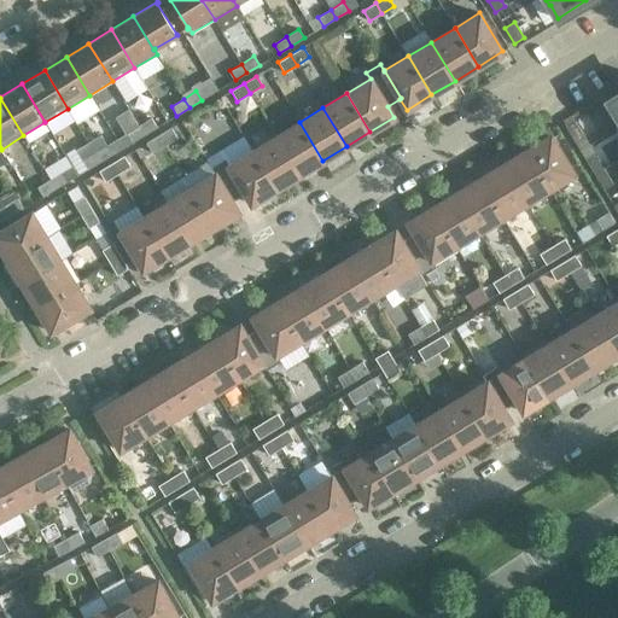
[(152,118),(139,126),(145,135),(157,127),(152,118)]
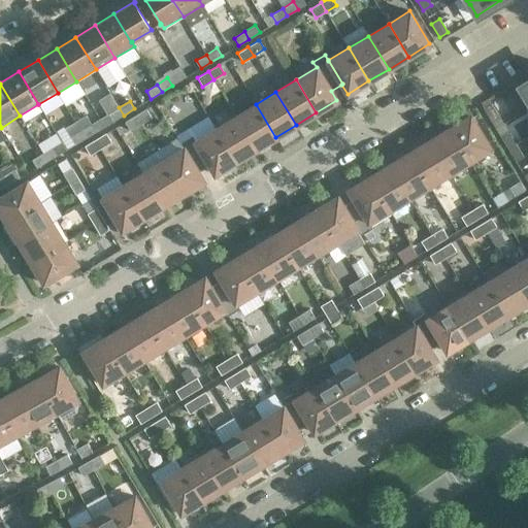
[(491,103),(483,108),(491,122),(499,118),(491,103)]
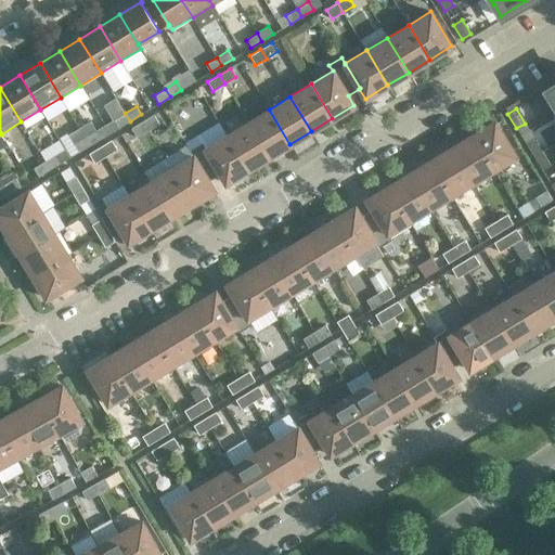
[(289,144),(269,110),(247,123),(269,157),(289,144)]
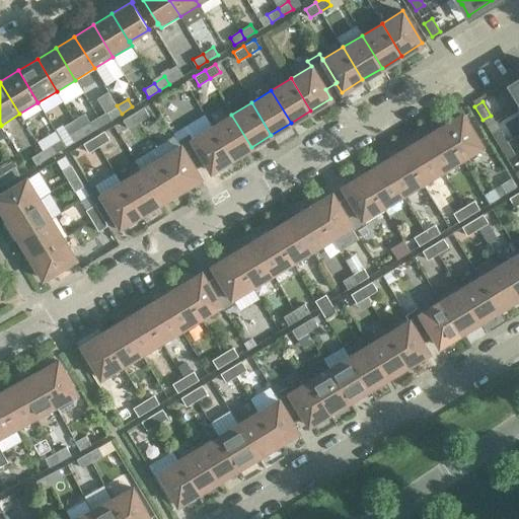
[(122,114),(117,105),(106,112),(112,120),(122,114)]
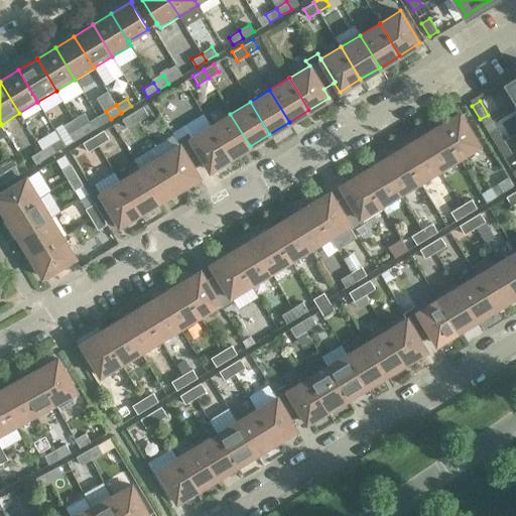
[(148,115),(142,106),(132,113),(137,121),(148,115)]
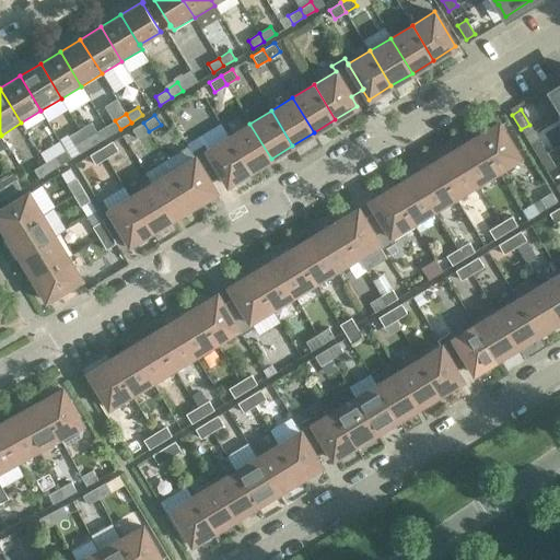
[(149,131),(143,123),(132,129),(138,138),(149,131)]
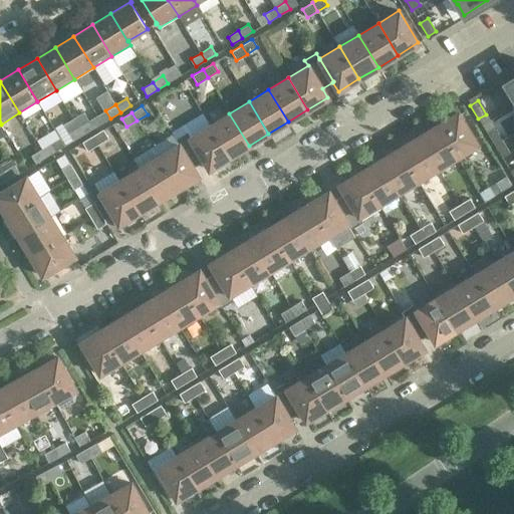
[(458,112),(438,124),(457,157),(477,145),(458,112)]
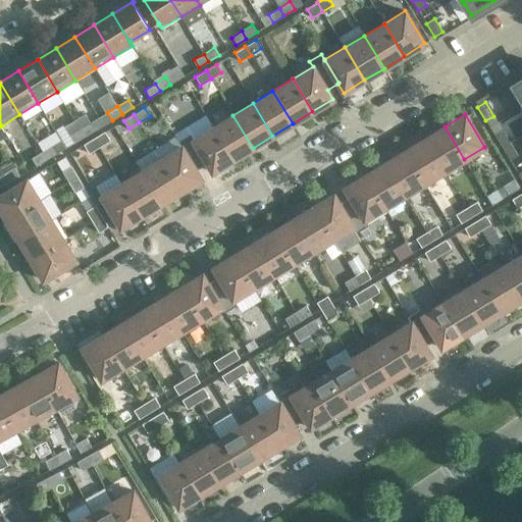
[(253,148),(232,115),(213,127),(232,160),(253,148)]
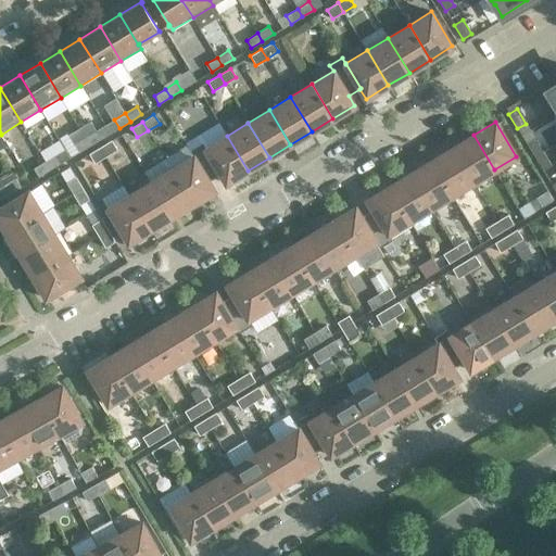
[(97,130),(85,138),(90,146),(101,139),(97,130)]
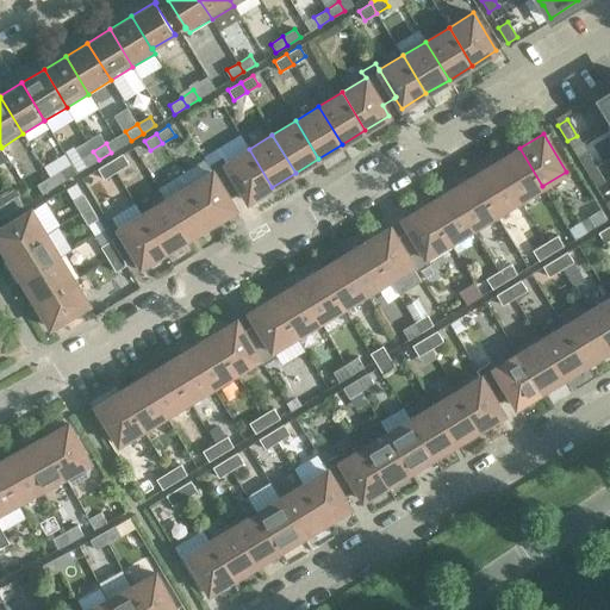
[(542,186),(520,148),(496,162),(520,200),(542,186)]
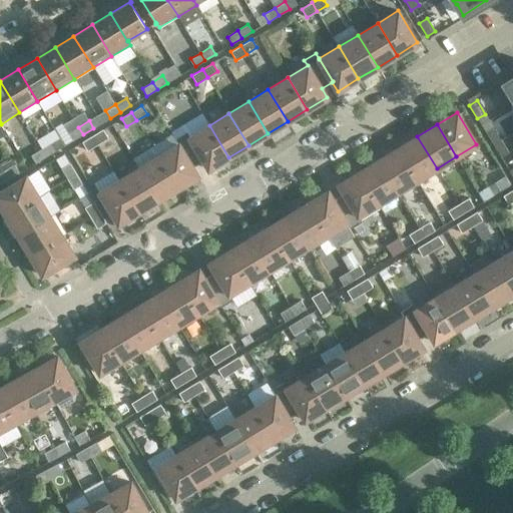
[(228,157),(209,125),(189,137),(186,132),(175,138),(178,144),(177,144),(191,167),(192,166),(203,160),(208,169),(228,157)]
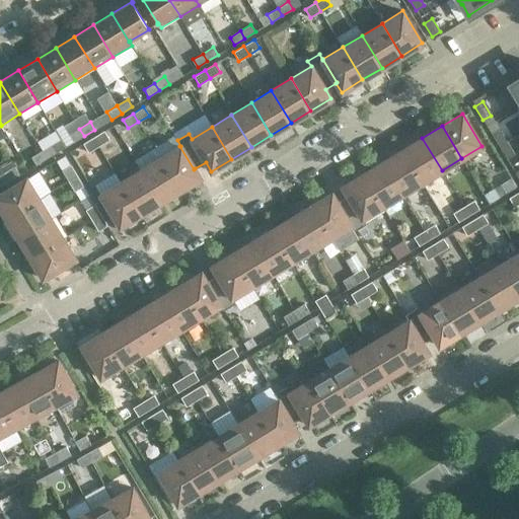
[(84,136),(79,129),(69,135),(74,142),(84,136)]
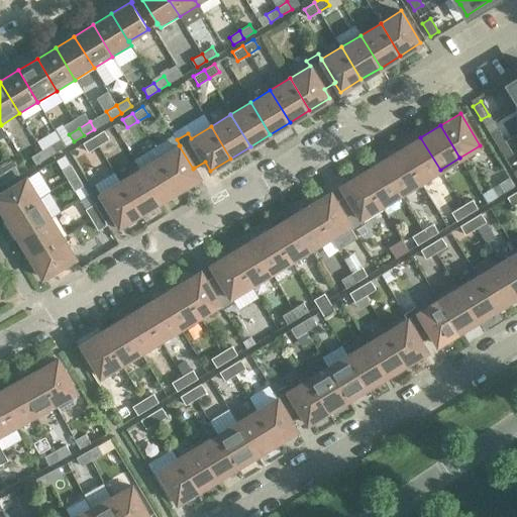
[(497,128),(490,132),(497,145),(505,141),(497,128)]
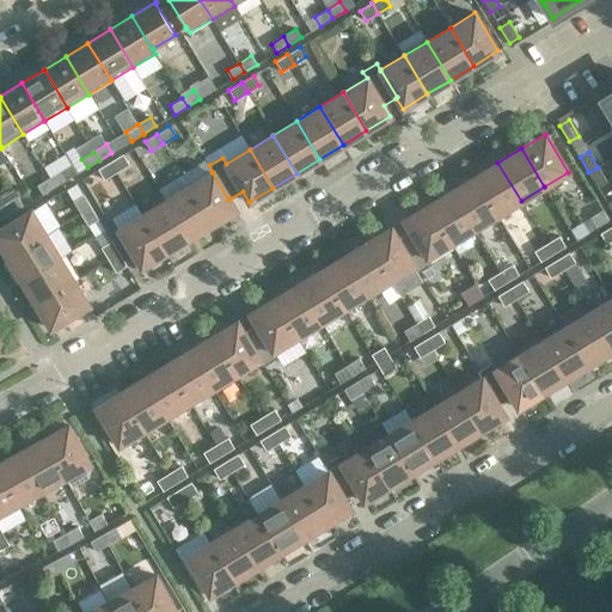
[(129,165),(122,154),(110,161),(116,172),(129,165)]
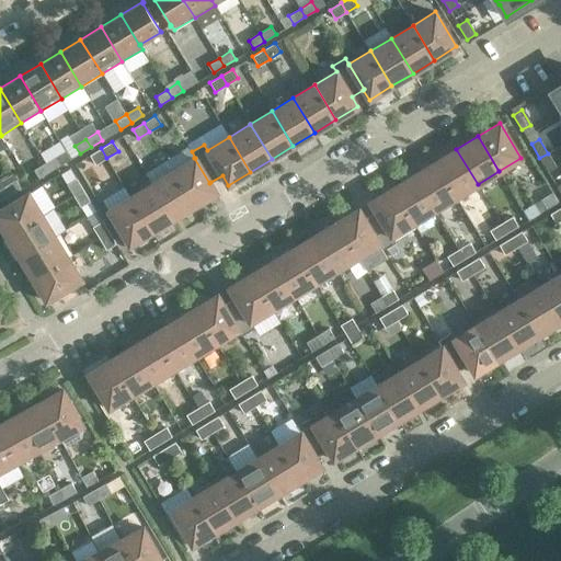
[(106,158),(101,148),(90,156),(95,164),(106,158)]
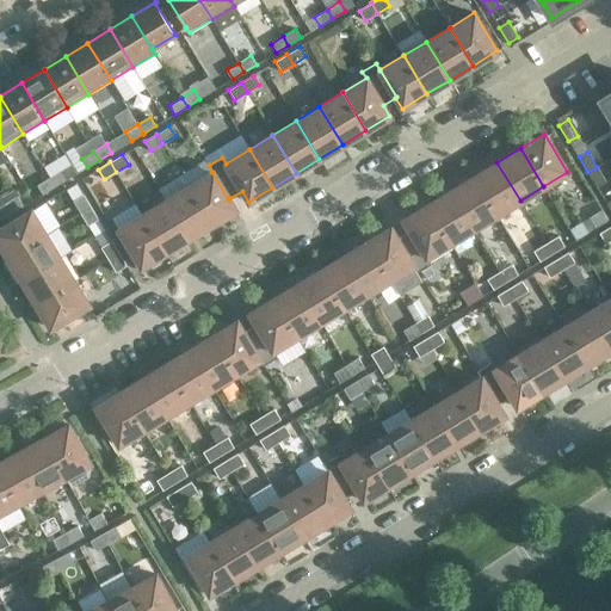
[(520,201),(497,162),(474,177),(497,215),(520,201)]
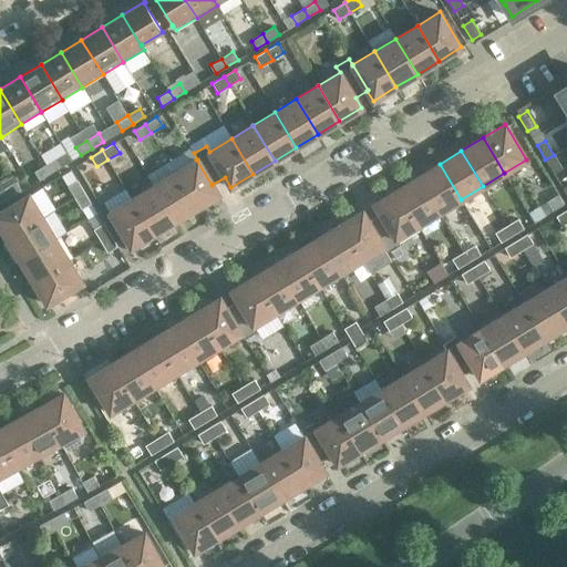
[(563,168),(554,155),(545,160),(554,174),(563,168)]
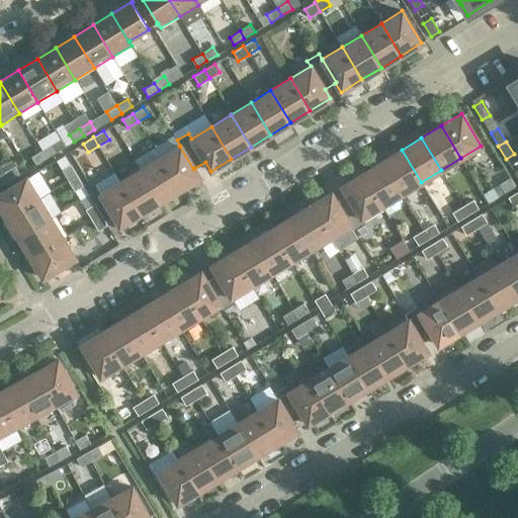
[(53,145),(41,151),(47,159),(57,152),(53,145)]
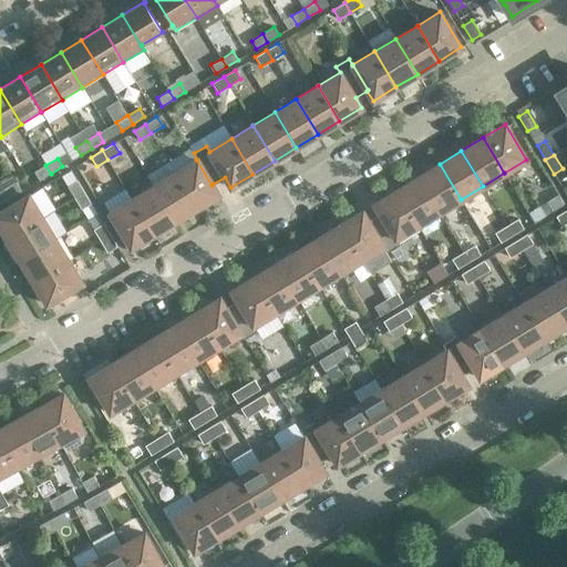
[(212,185),(196,160),(175,173),(196,208),(219,194),(213,184),(212,185)]
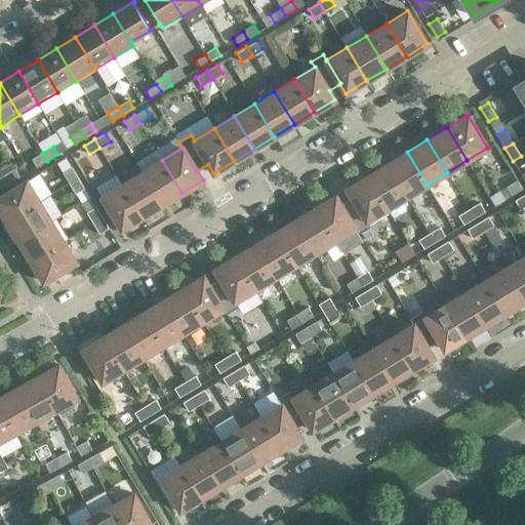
[(427,185),(407,152),(387,164),(407,197),(427,185)]
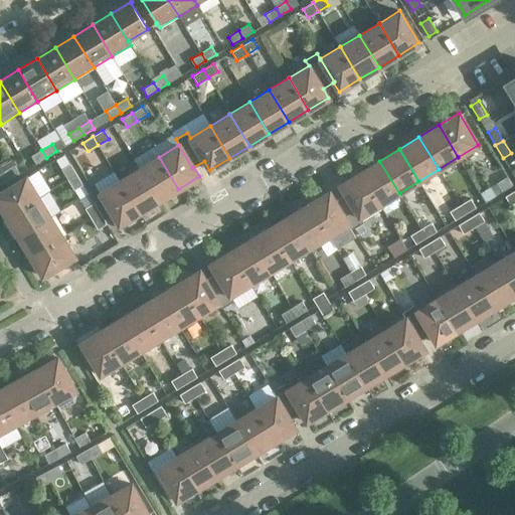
[(46,158),(41,150),(31,156),(36,164),(46,158)]
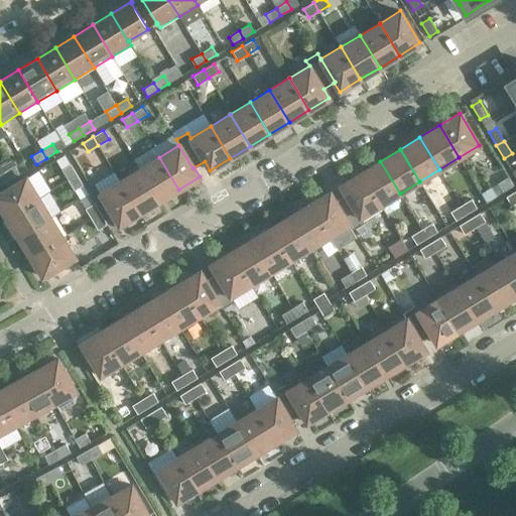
[(178,189),(159,157),(140,169),(159,202),(178,189)]
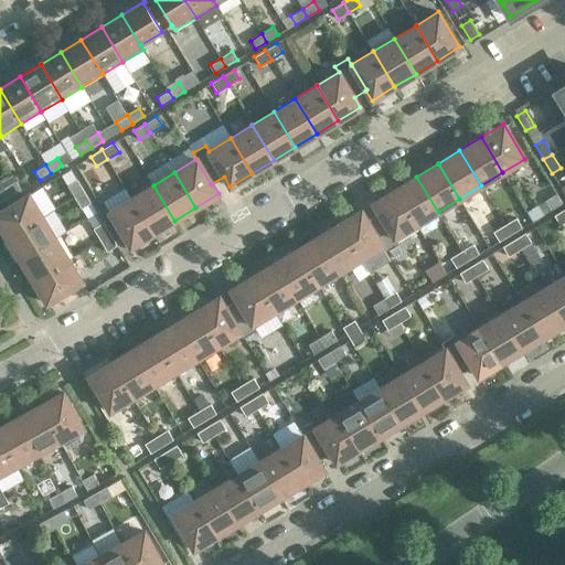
[(438,212),(416,177),(395,190),(416,225),(438,212)]
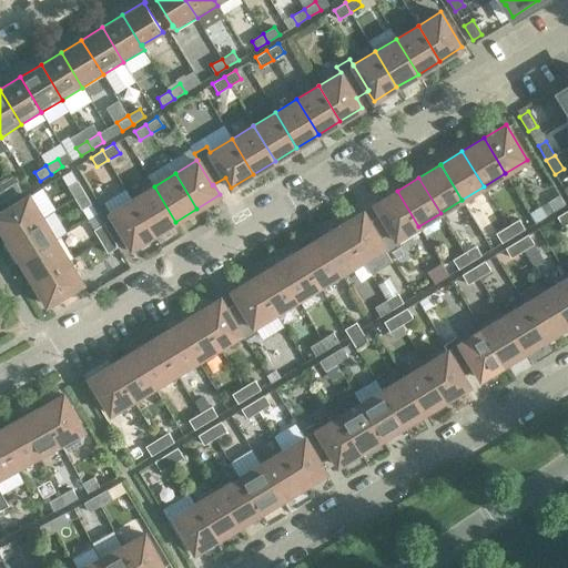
[(84,192),(77,181),(68,186),(74,198),(84,192)]
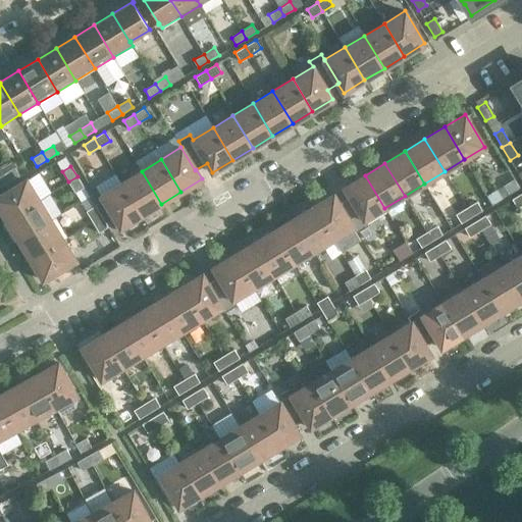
[(15,168),(4,175),(9,183),(19,176),(15,168)]
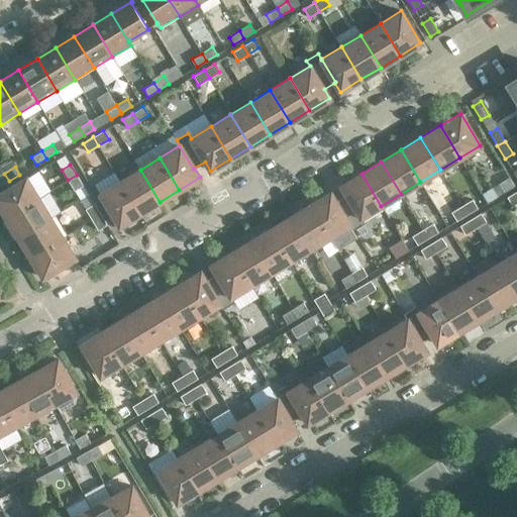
[(160,202),(140,170),(120,182),(139,213),(160,202)]
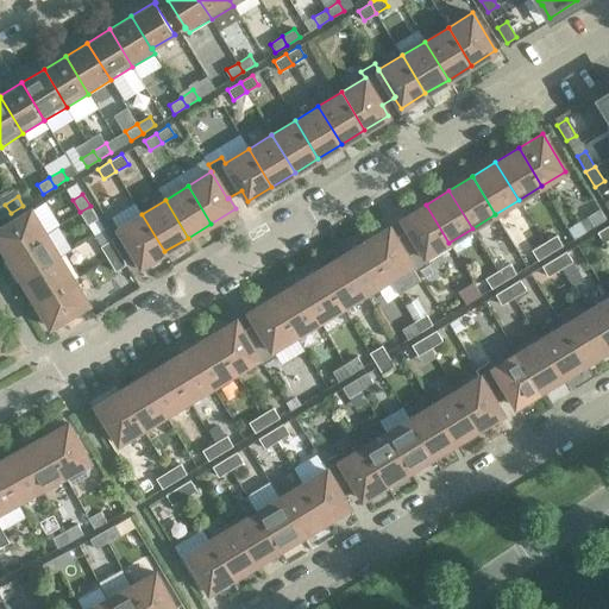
[(0,219),(11,213),(5,205),(0,207),(0,219)]
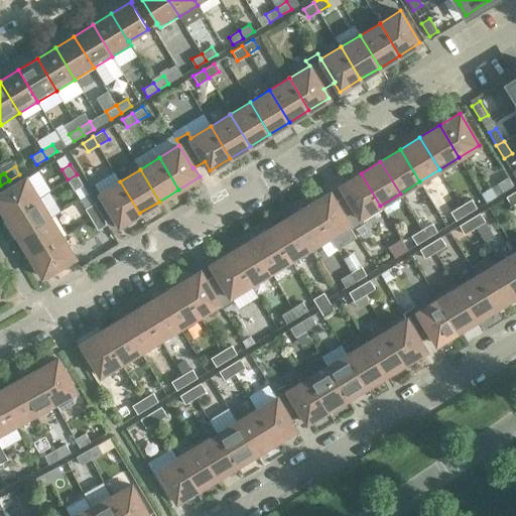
[(380,206),(361,173),(341,185),(346,195),(336,201),(335,202),(349,225),(352,230),(364,223),(361,217),(380,206)]
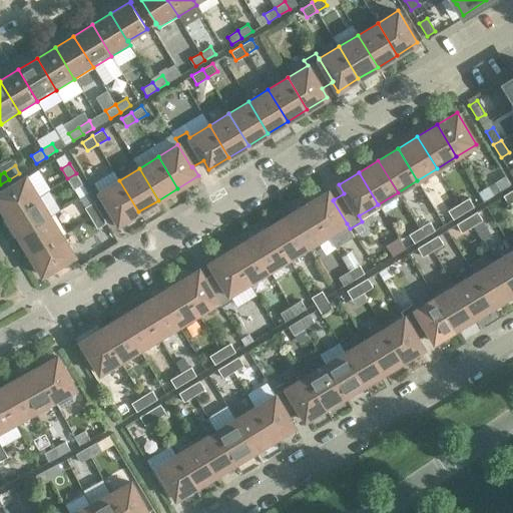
[(82,183),(76,173),(67,178),(73,189),(82,183)]
